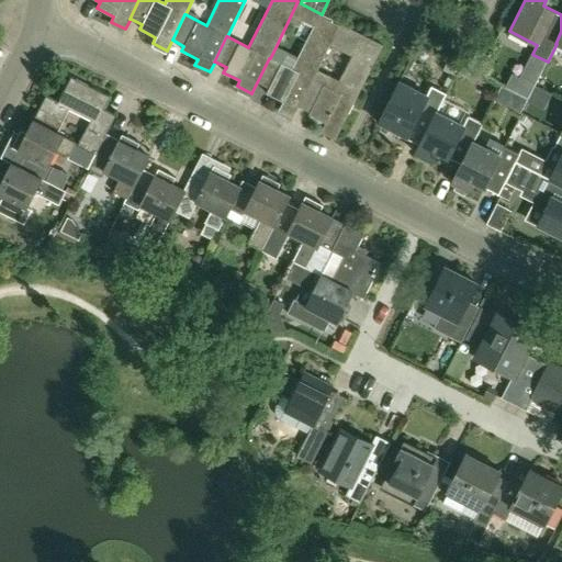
[(300,102),(316,69),(317,69),(329,45),(339,23),(322,14),(301,3),(298,1),(288,22),(299,27),(302,22),(312,27),(291,69),(270,58),(269,58),(257,82),(268,89),(266,93),(282,102),(279,108),(294,114),(300,103),(300,102)]
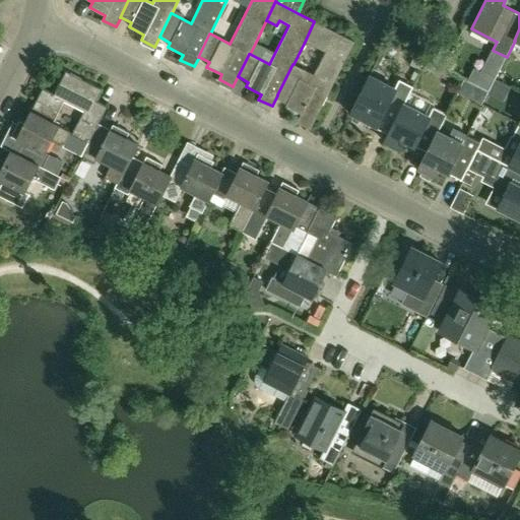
[(311,126),(354,42),(314,21),(305,42),(324,52),(313,75),(294,64),(293,64),(277,94),(277,95),(287,101),(285,107),(301,114),(298,119),(311,126)]
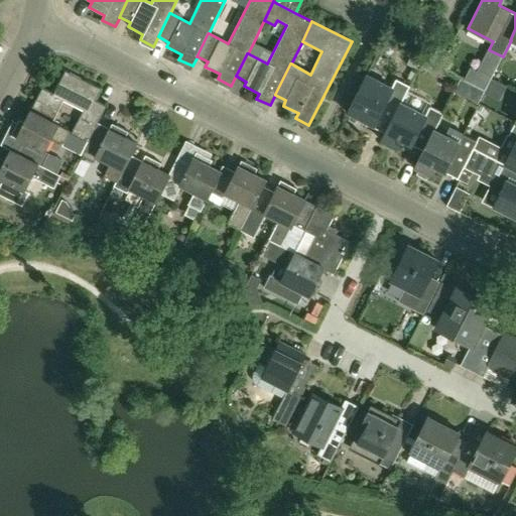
[(489,49),(472,84),(472,85),(485,91),(491,79),(503,56),(490,50),(489,49)]
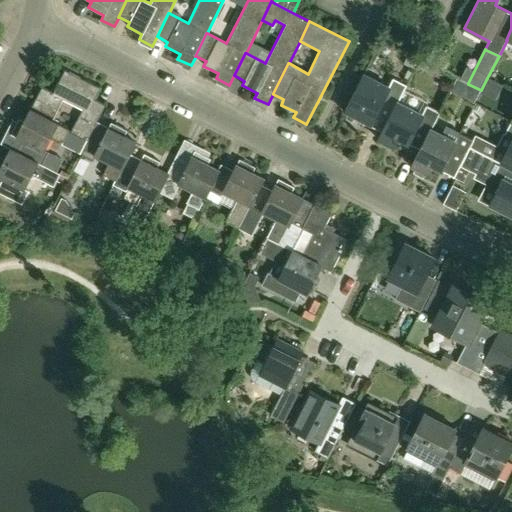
[(96,123),(105,105),(94,100),(100,88),(64,70),(53,93),(41,87),(29,110),(51,121),(62,99),(82,109),(63,145),(79,153),(86,140),(95,122),(96,123)]
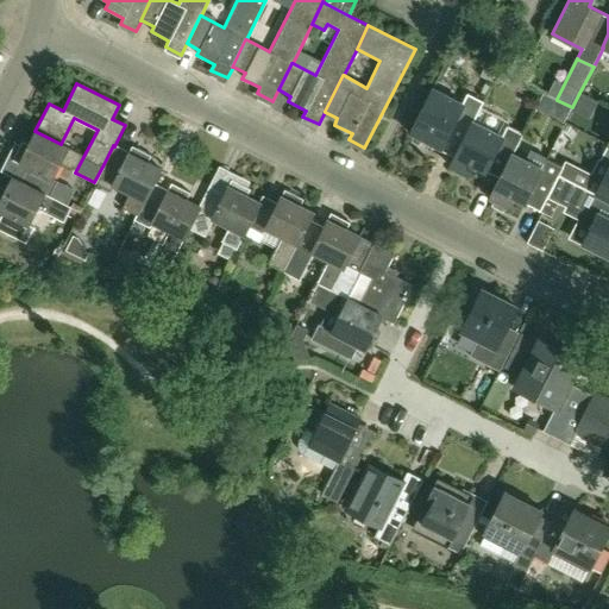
[(473,121),(483,102),(468,94),(463,104),(433,88),(410,132),(428,142),(441,148),(446,138),(460,145),(472,121),(473,121)]
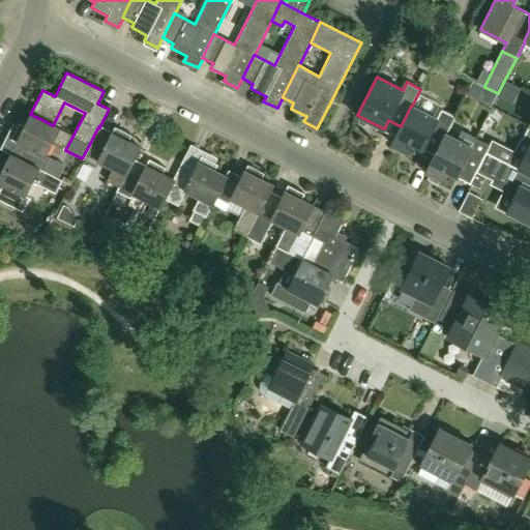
[(492,107),(498,94),(490,90),(483,101),(492,107)]
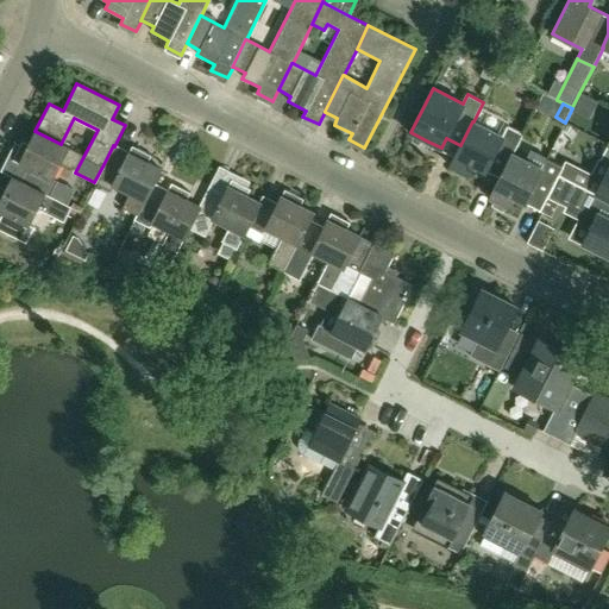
[(513,155),(522,135),(507,126),(502,136),(473,121),(472,121),(460,145),(450,165),(468,175),(472,165),(498,179),(500,179),(512,154),(513,155)]
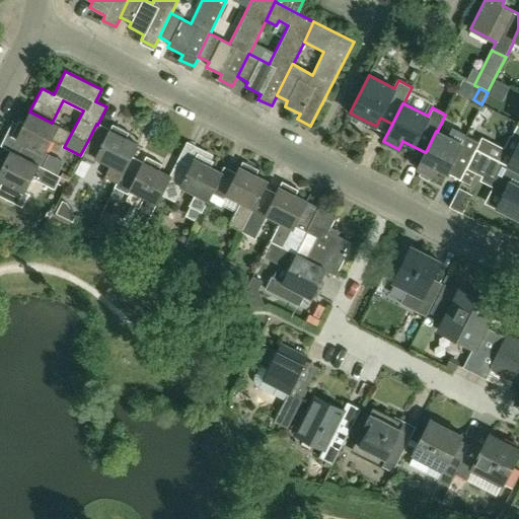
[(44,152),(51,138),(63,144),(69,132),(52,123),(29,112),(24,123),(18,120),(10,136),(22,142),(16,154),(16,155),(42,168),(49,154),(44,152)]
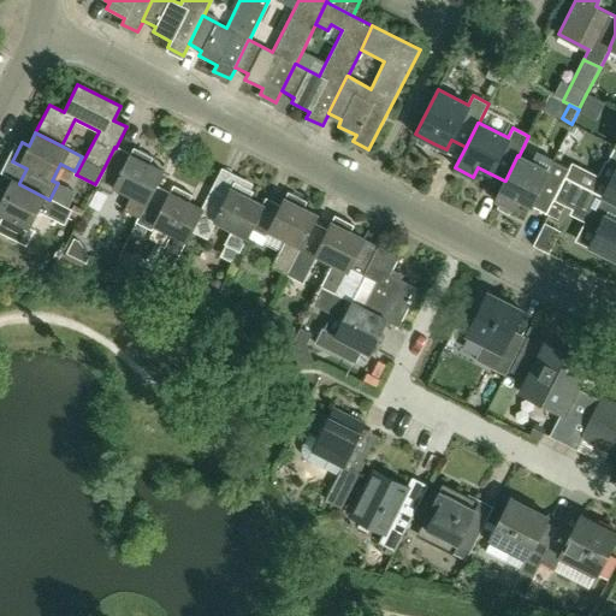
[(615,146),(608,161),(605,161),(590,190),(602,196),(615,203),(615,146)]
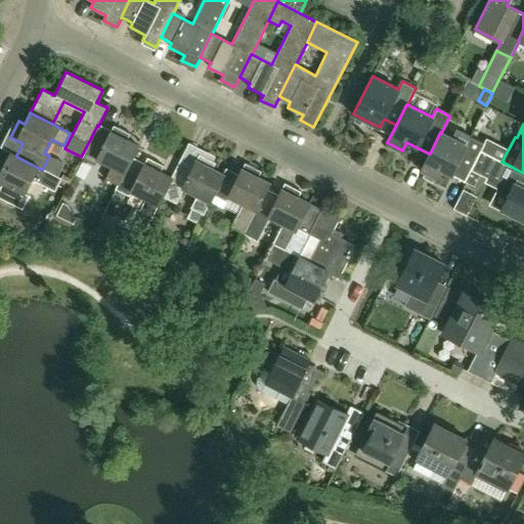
[(118,185),(132,157),(132,158),(138,145),(127,140),(129,134),(113,126),(110,131),(98,126),(97,125),(88,143),(81,157),(95,164),(97,160),(111,167),(104,179),(117,184),(118,185)]
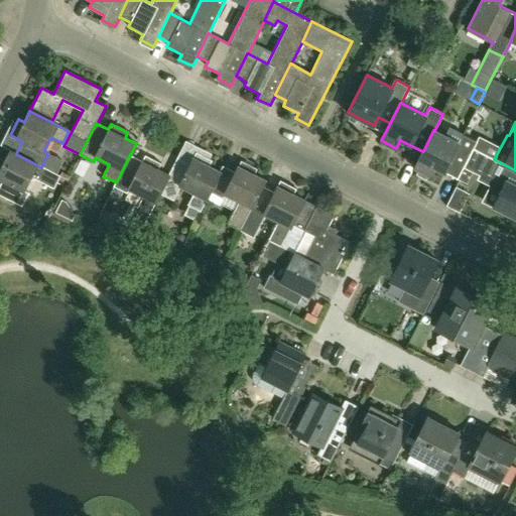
[(467,162),(473,149),(477,142),(448,128),(444,136),(434,131),(433,130),(423,151),(422,151),(414,167),(429,175),(433,167),(458,179),(467,162)]
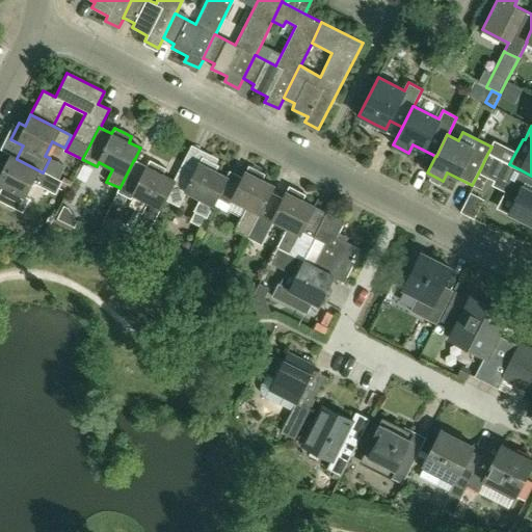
[(491,147),(487,154),(497,158),(504,143),(495,139),(491,147)]
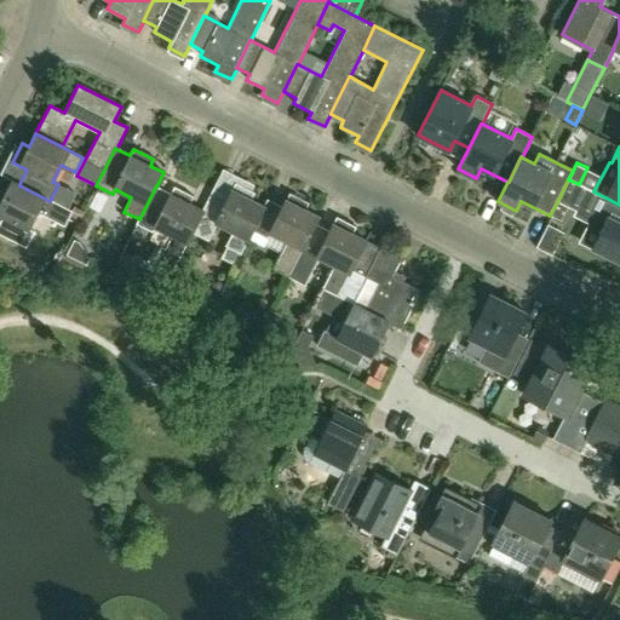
[(263,206),(251,200),(254,193),(251,190),(253,187),(222,171),(202,210),(204,210),(197,220),(199,220),(191,234),(206,241),(216,223),(233,231),(225,245),(240,253),(252,230),(264,206),(263,206)]
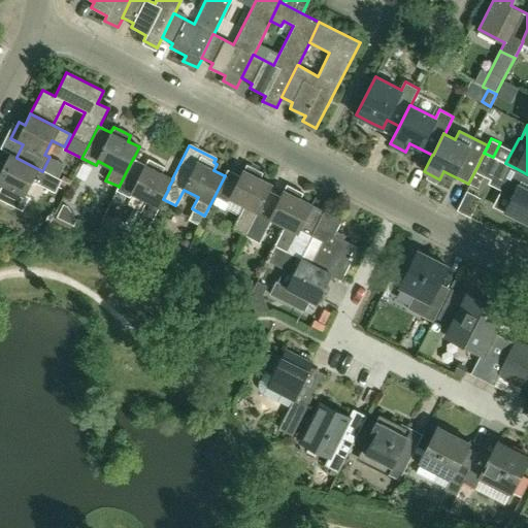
[(487,170),(491,172),(498,159),(493,157),(484,153),(477,166),(487,170)]
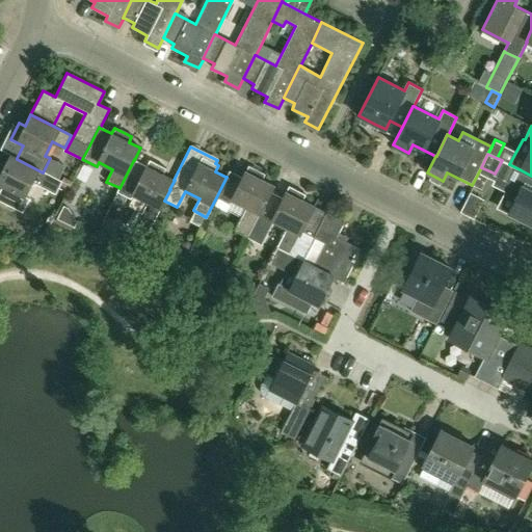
[(61,181),(51,175),(50,176),(43,173),(17,159),(17,158),(10,155),(4,166),(0,164),(0,185),(2,186),(0,189),(0,202),(22,213),(29,198),(25,196),(32,182),(55,193),(61,181)]
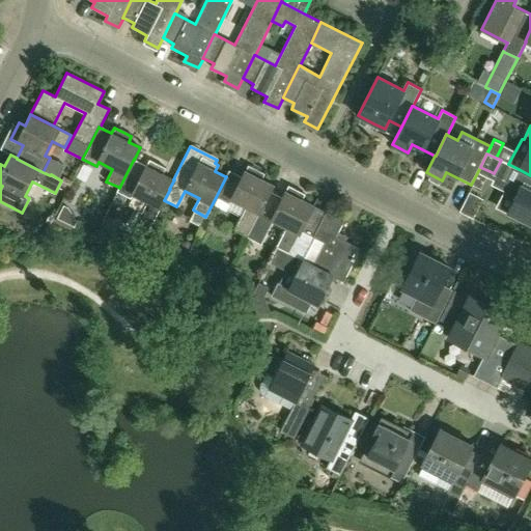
[(164,200),(170,189),(169,189),(174,179),(173,179),(163,174),(166,168),(149,160),(146,166),(134,160),(134,159),(119,188),(118,187),(116,191),(131,198),(133,194),(147,201),(141,213),(138,211),(130,225),(147,233),(164,200)]
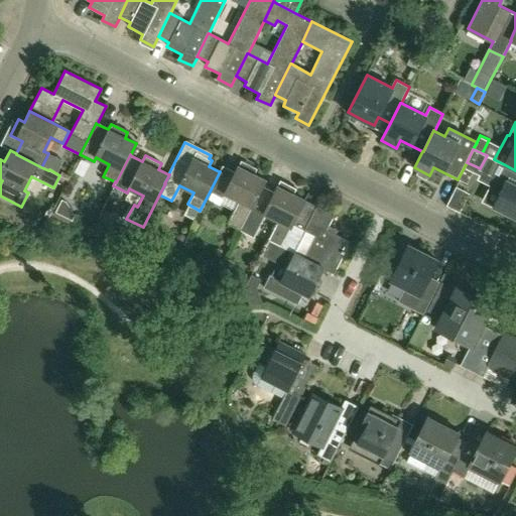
[(254,174),(256,168),(240,160),(234,171),(222,165),(219,171),(220,171),(210,191),(222,198),(225,194),(238,201),(227,223),(240,230),(245,219),(249,212),(248,212),(261,185),(262,185),(265,179),(254,174)]
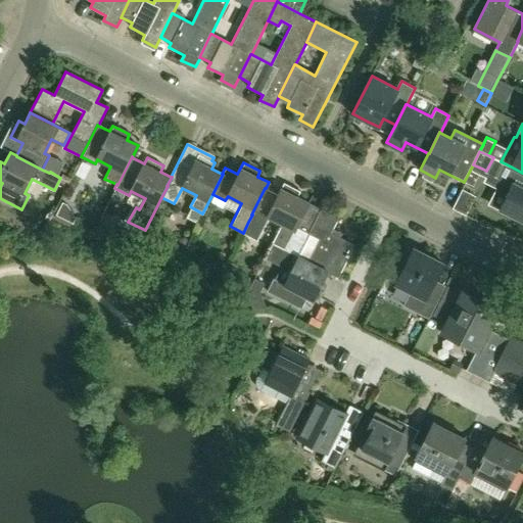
[(473,164),(464,182),(473,187),(482,169),(473,164)]
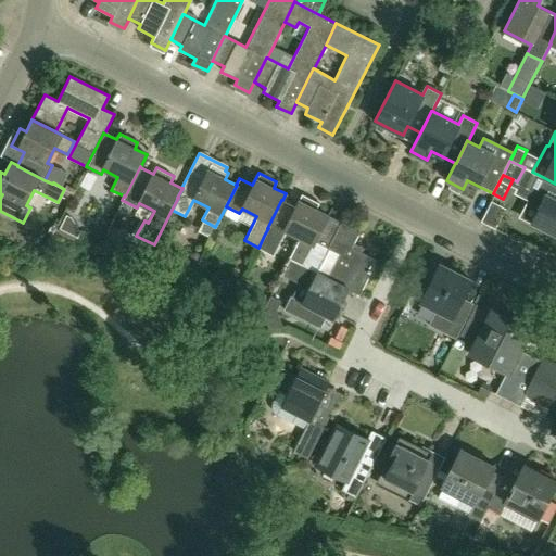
[(555,184),(543,177),(530,203),(539,207),(531,223),(555,235),(555,184)]
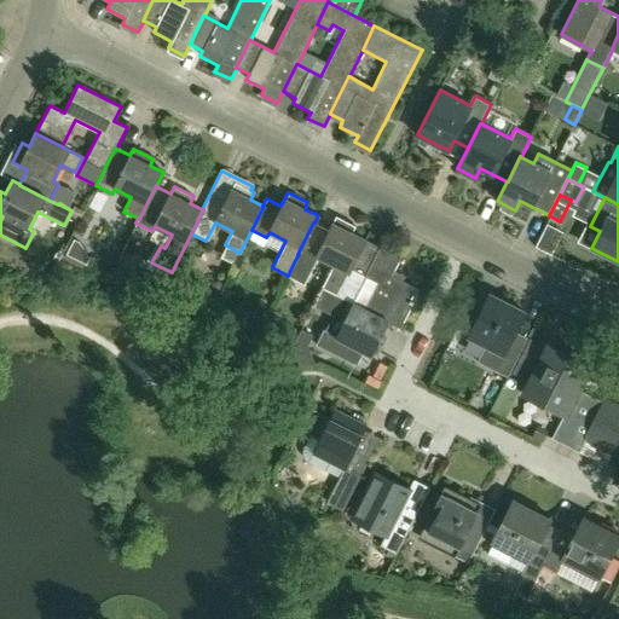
[(350,268),(364,239),(352,233),(356,226),(336,217),(329,230),(314,223),(313,223),(298,254),(299,254),(294,262),(288,276),(302,283),(317,256),(333,265),(322,287),(322,288),(337,295),(351,270),(350,268)]
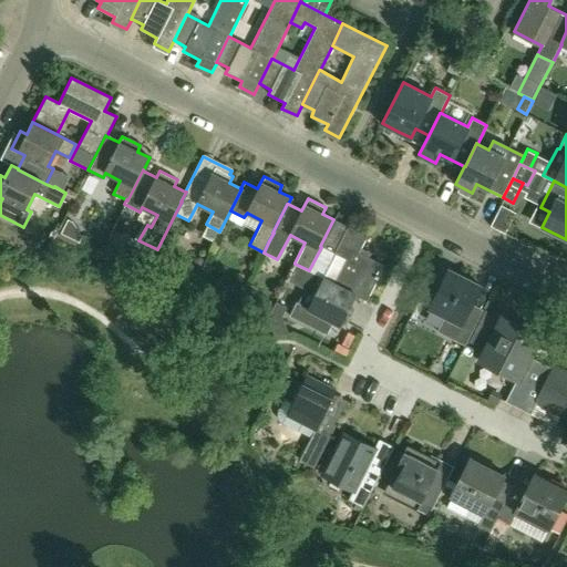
[(82,236),(73,222),(69,219),(61,233),(80,241),(82,236)]
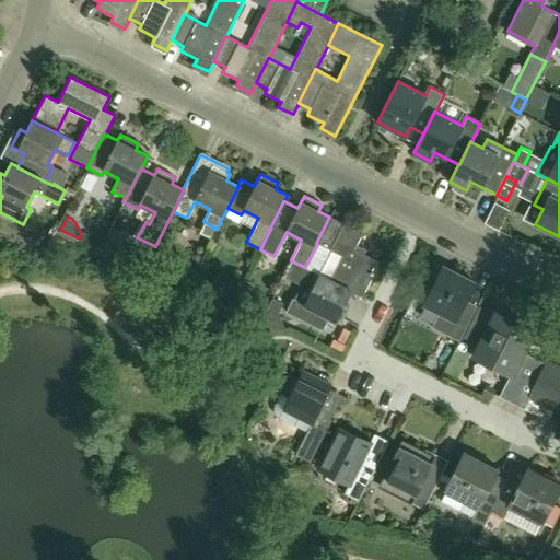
[(353,249),(362,233),(329,217),(316,243),(317,244),(305,267),(315,272),(329,279),(329,280),(349,290),(349,291),(361,296),(378,263),(353,249)]
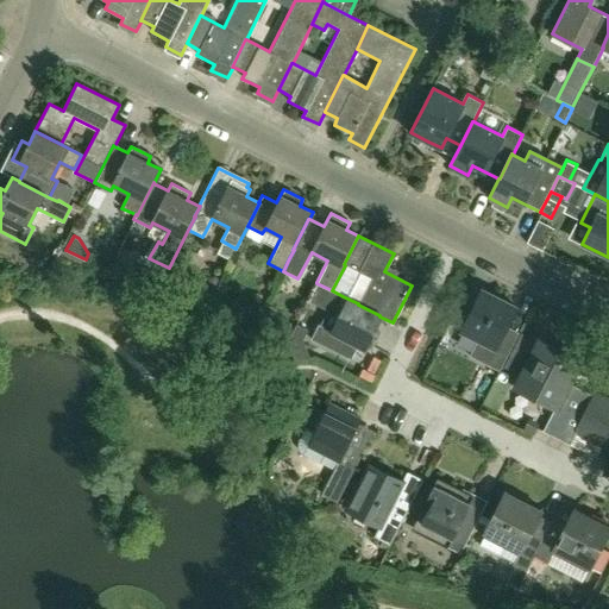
[(372,330),(380,316),(380,315),(358,305),(358,303),(343,296),(332,290),(316,283),(309,299),(340,314),(332,331),(318,324),(309,338),(351,359),(357,346),(370,352),(380,333),(372,330)]
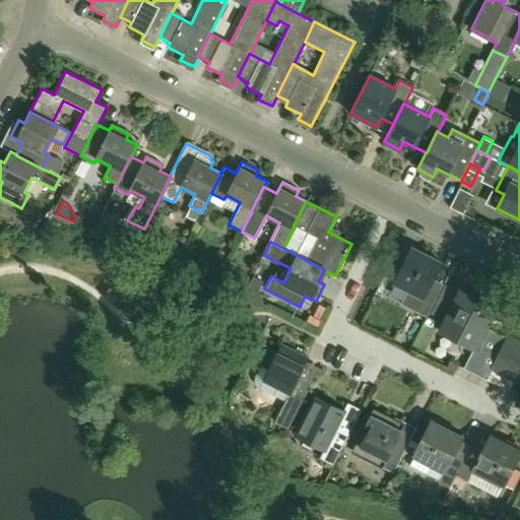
[(411,247),(394,282),(408,289),(401,304),(426,316),(442,284),(432,278),(440,262),(411,247)]
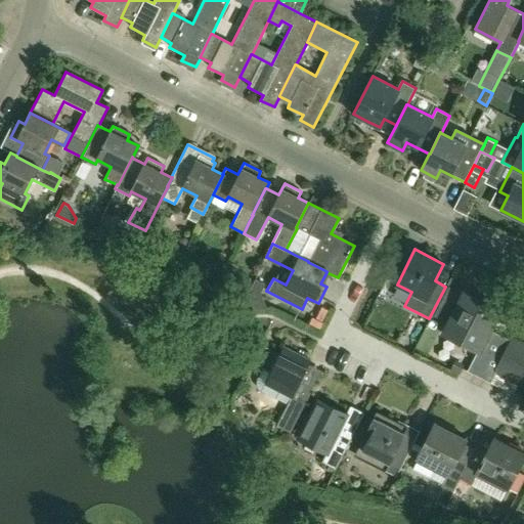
[(262,292),(267,282),(257,277),(253,287),(262,292)]
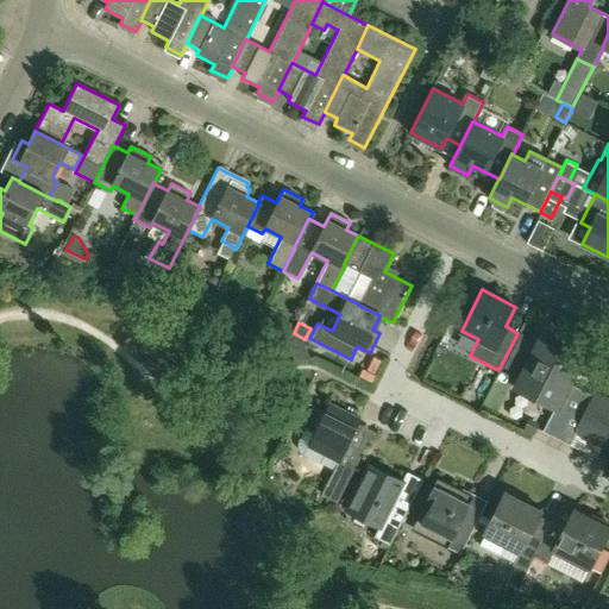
[(510,350),(502,368),(521,377),(515,388),(554,408),(546,424),(542,432),(544,432),(570,445),(577,431),(608,446),(608,401),(594,394),(594,395),(594,396),(567,383),(569,382),(581,359),(540,339),(529,359),(525,357),(533,340),(519,333),(510,350)]
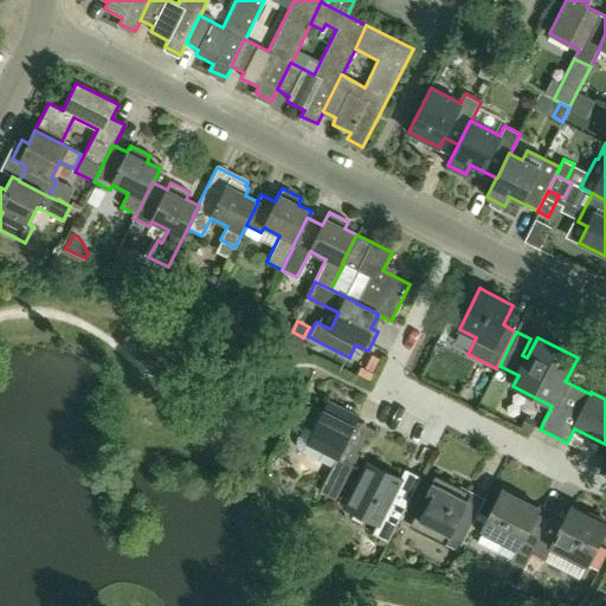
[(470,360),(464,379),(477,382),(483,363),(470,360)]
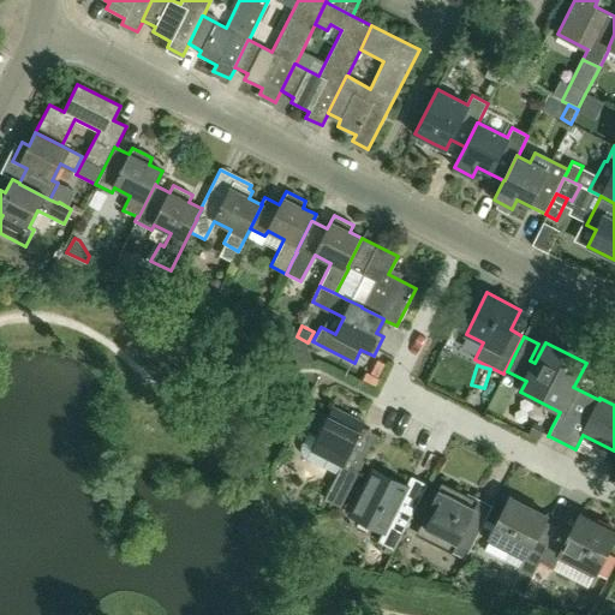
[(302,445),(300,449),(303,454),(306,458),(324,466),(328,458),(341,465),(324,499),(341,507),(362,466),(346,458),(364,423),(332,406),(327,416),(315,410),(304,429),(309,431),(302,445)]
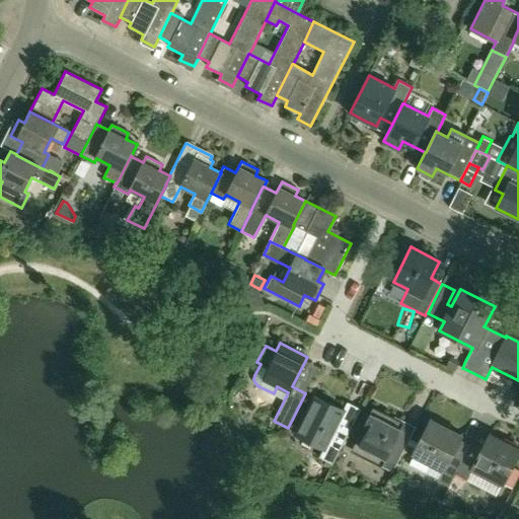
[(454,371),(458,363),(450,358),(445,367),(454,371)]
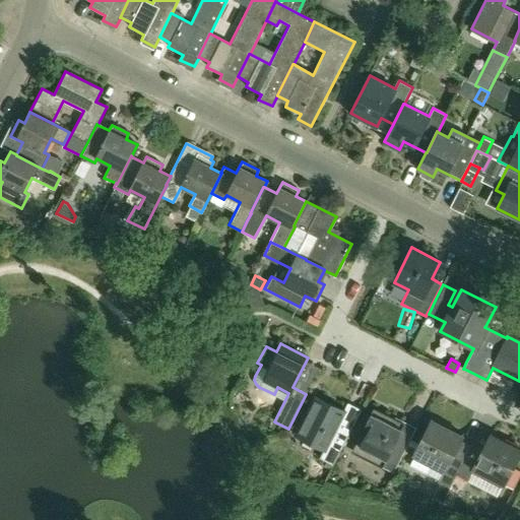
[(344,411),(324,401),(315,397),(307,412),(297,433),(297,434),(324,447),(319,458),(332,465),(348,434),(336,428),(344,411)]
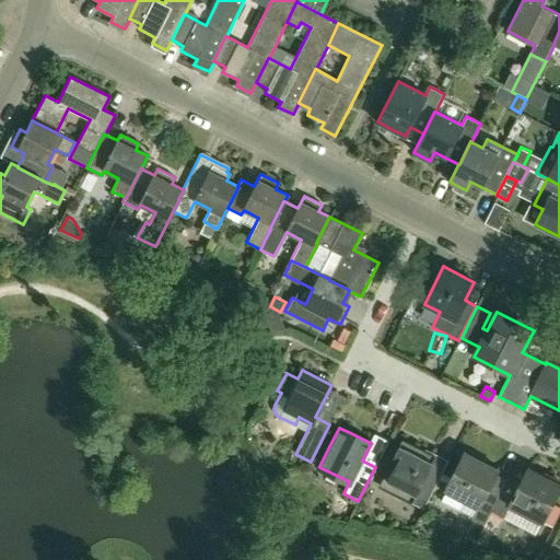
[(398,497),(423,509),(444,468),(422,457),(424,452),(401,440),(392,459),(396,462),(386,481),(403,489),(398,497)]
